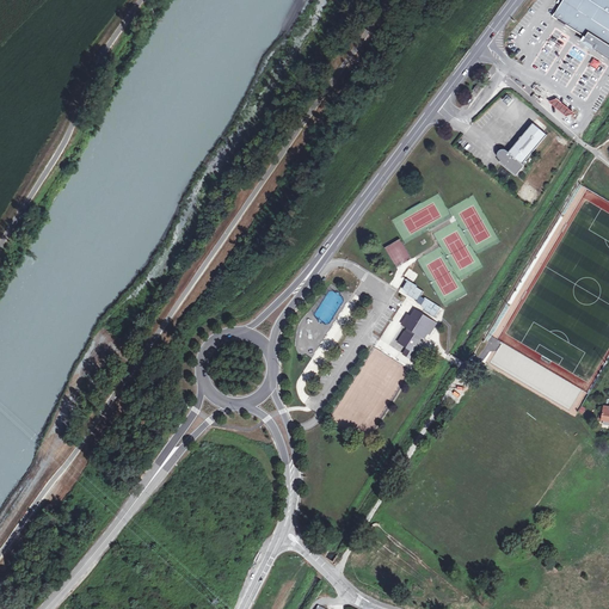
[(558,0),(548,16),(567,26),(582,35),(578,40),(583,41),(588,43),(590,47),(608,57),(608,54),(608,0),(558,0)]
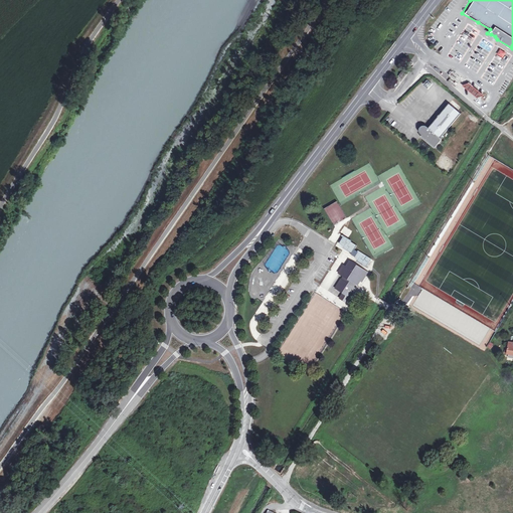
[(498,47),(495,53),(502,56),(504,50),(498,47)]
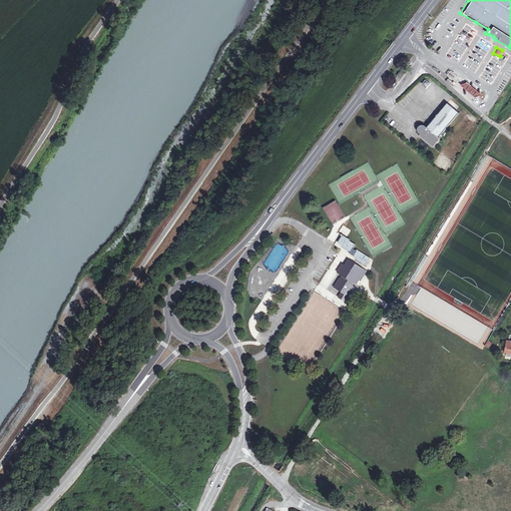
[(420,82),(424,86),(429,82),(424,78),(420,82)]
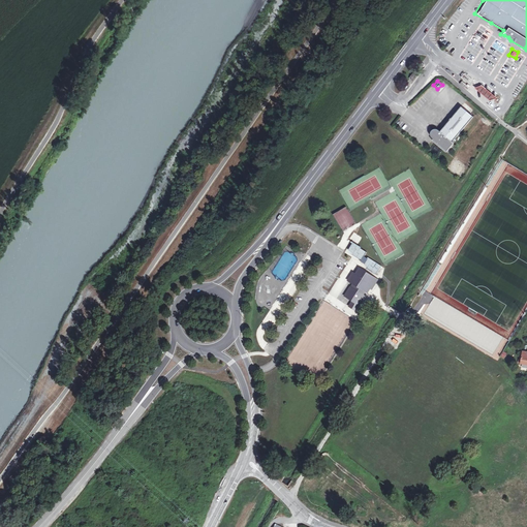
[(488,100),(495,95),(478,83),(472,85),(488,100)]
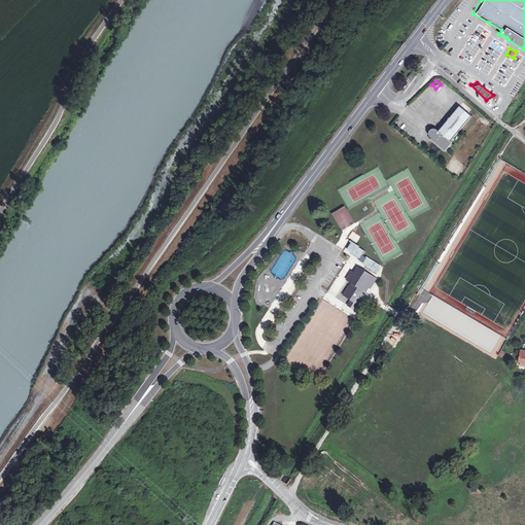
[(466,110),(468,107),(461,101),(459,104),(466,110)]
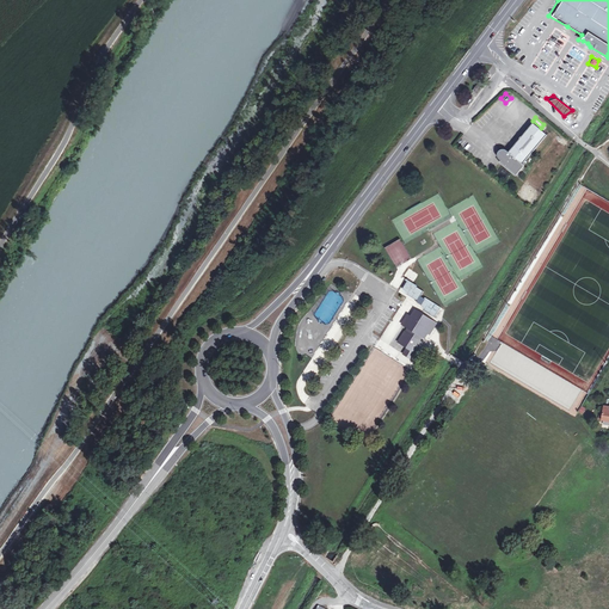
[(521,164),(546,134),(531,122),(508,152),(504,149),(503,149),(499,149),(497,151),(496,153),(496,157),(498,159),(516,173),(523,165),(521,164)]
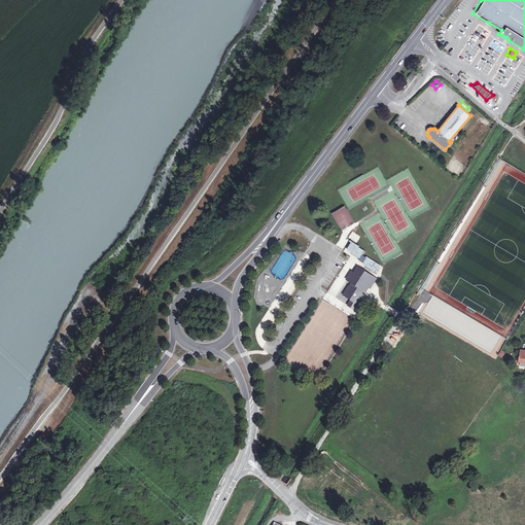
[(344,205),(330,210),(338,226),(351,220),(344,205)]
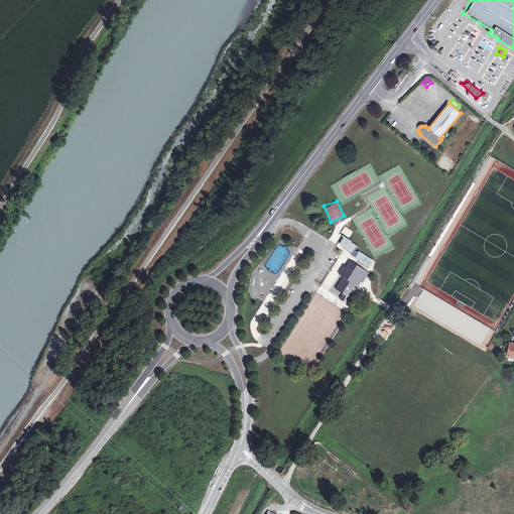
[(343,225),(340,230),(348,235),(351,230),(343,225)]
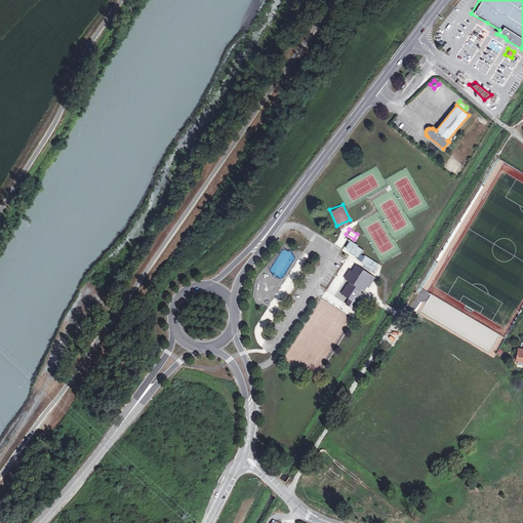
[(357,257),(362,247),(347,239),(342,248),(357,257)]
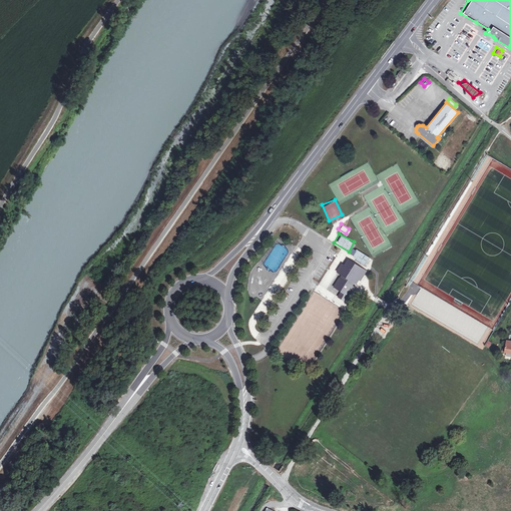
[(351,246),(347,254),(365,264),(369,256),(351,246)]
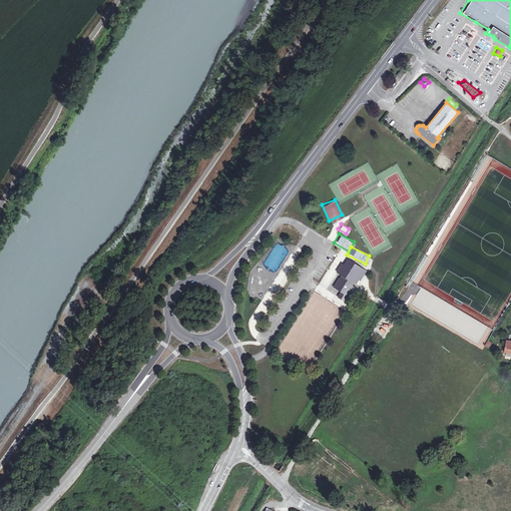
[(341,271),(338,269),(334,276),(343,282),(341,285),(336,282),(330,292),(337,297),(342,301),(348,291),(351,287),(353,288),(356,284),(362,274),(345,263),(342,269),(341,271)]
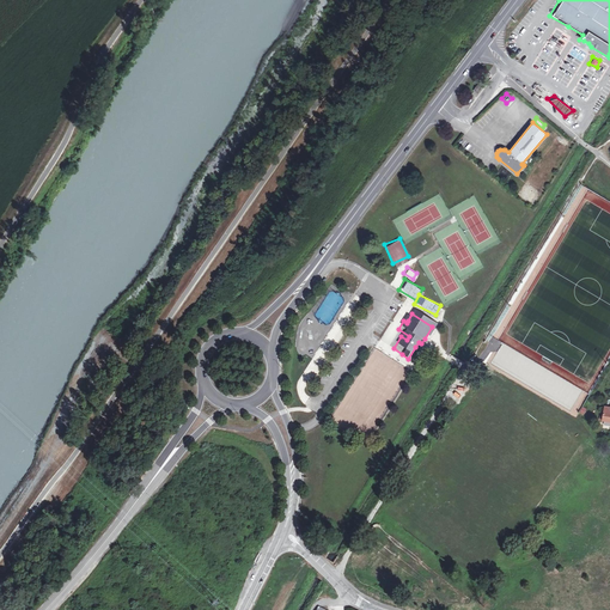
[(408,359),(402,354),(400,359),(408,364),(418,348),(415,347),(408,359)]
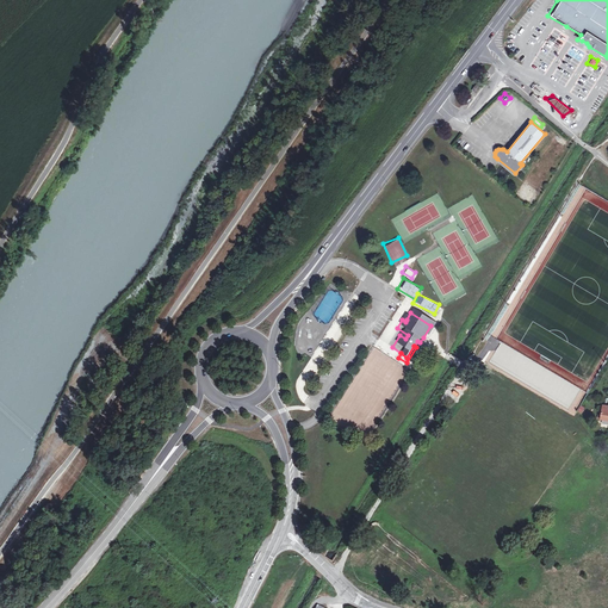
[(607,411),(606,413),(607,409),(599,408),(596,421),(607,423),(607,421),(607,411)]
